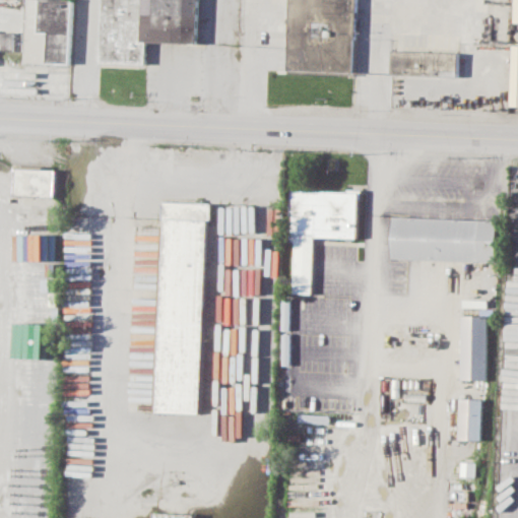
[(25,0),(23,62),(68,64),(71,1),(49,0),(25,0)]
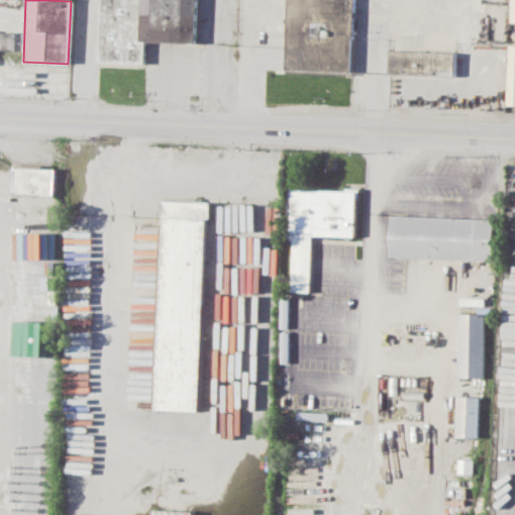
[(145,42),(144,65),(98,63),(99,0),(195,0),(194,43),(145,42)]
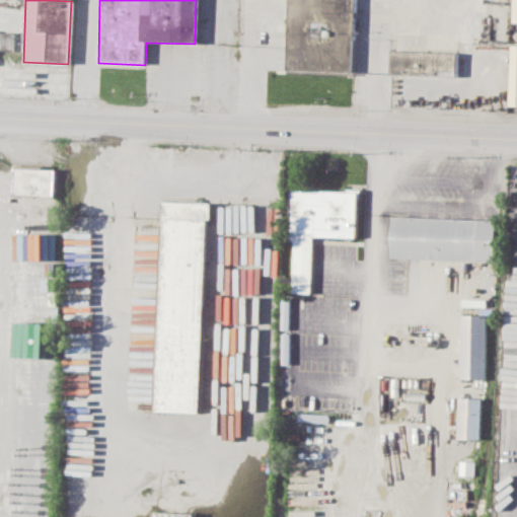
[(287,0),(354,0),(352,73),(285,71),(287,0)]
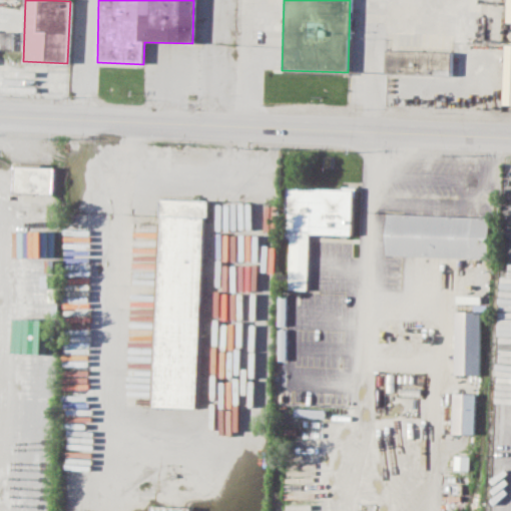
[(0,26),(16,26),(15,32),(21,33),(21,51),(0,50),(0,26)]
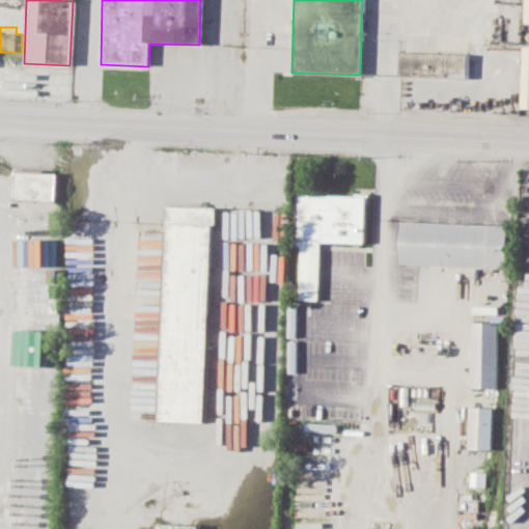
[(528,108),(520,108),(522,47),(528,47),(528,108)]
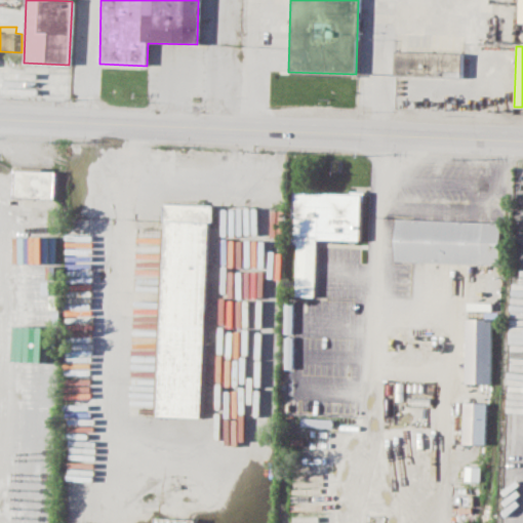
[(393,76),(394,51),(461,53),(460,78),(393,76)]
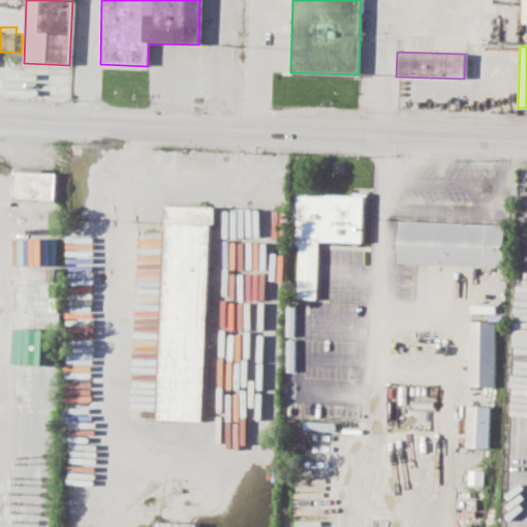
[(11,168),(42,169),(42,173),(55,174),(54,200),(13,198),(13,178),(10,178),(11,168)]
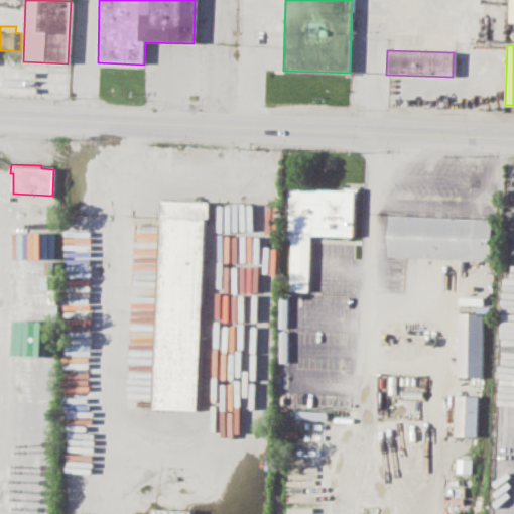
[(353,237),(355,199),(357,199),(358,189),(344,188),(343,191),(288,189),(284,291),(308,292),(310,235),(353,237)]
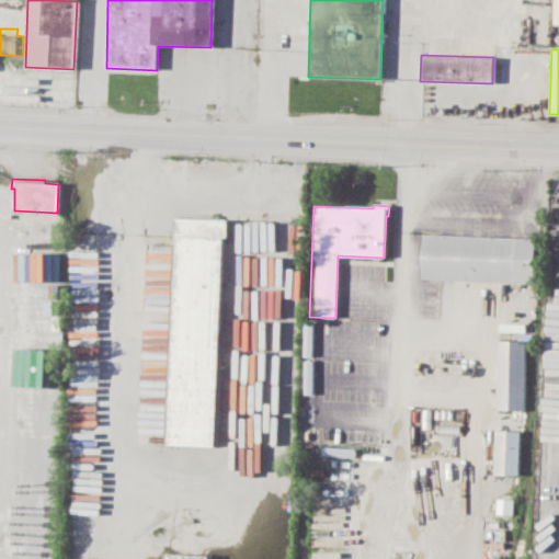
[(175,237),(172,237),(173,218),(226,220),(226,239),(224,239),(219,332),(223,332),(218,446),(215,446),(215,447),(167,445),(167,444),(163,444),(172,243),(175,243),(175,237)]
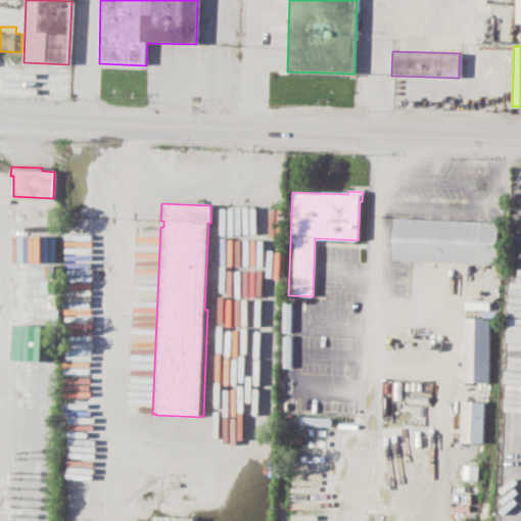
[(393,261),(499,265),(500,223),(395,219),(393,261)]
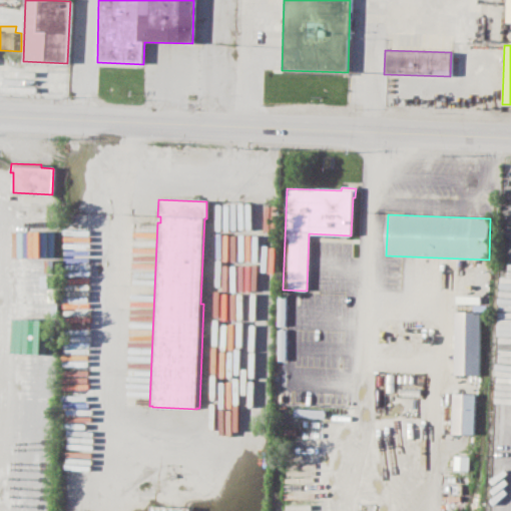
[(455,313),(479,313),(478,375),(454,375),(455,313)]
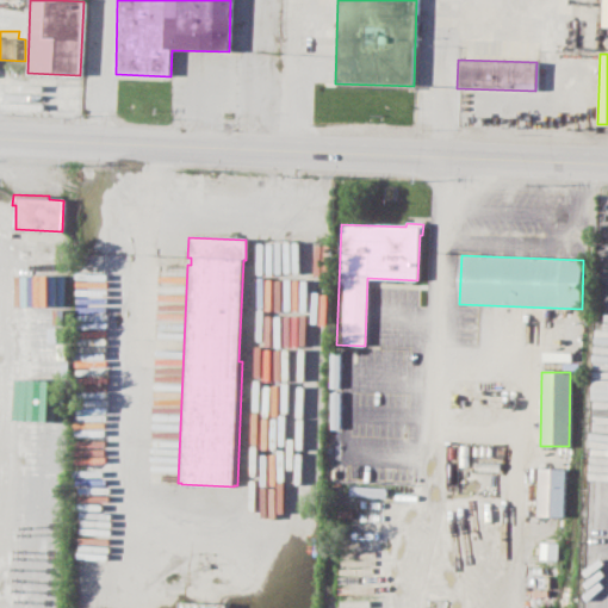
[(538,516),(563,517),(565,470),(539,469),(538,516)]
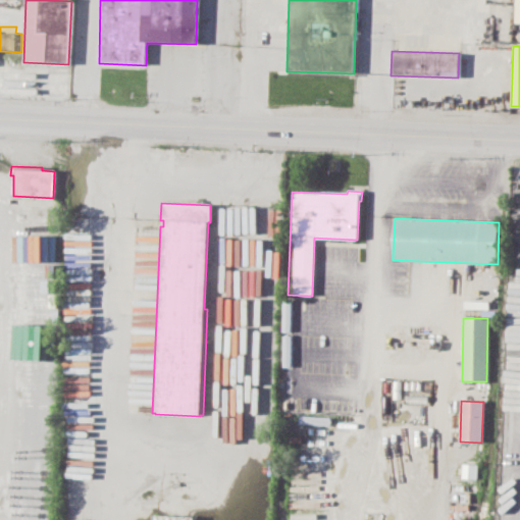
[(475,479),(476,465),(461,464),(460,478),(475,479)]
